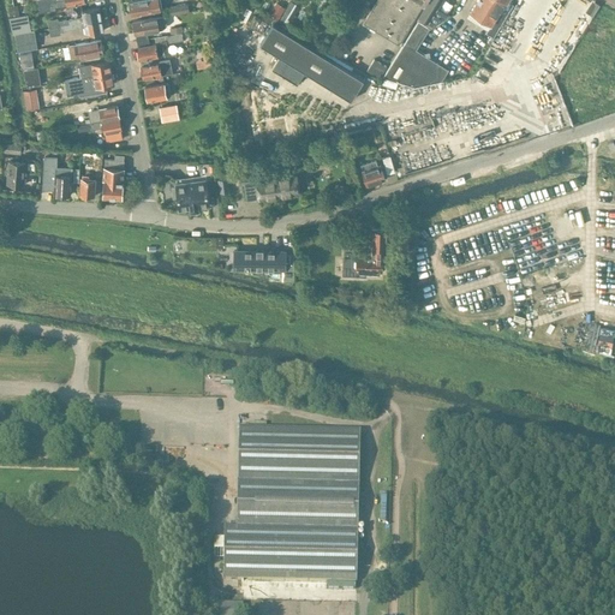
[(85,1),(84,0),(58,0),(59,0),(45,3),(46,11),(55,10),(55,7),(85,1)]
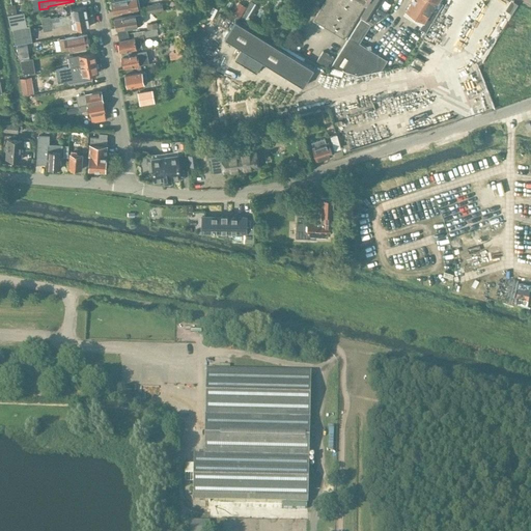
[(138,0),(123,0),(112,2),(114,14),(140,8),(138,0)]
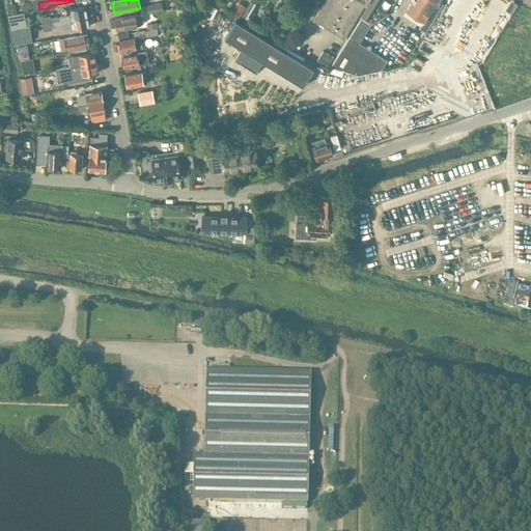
[(325,0),(313,19),(319,23),(344,37),(367,0),(325,0)]
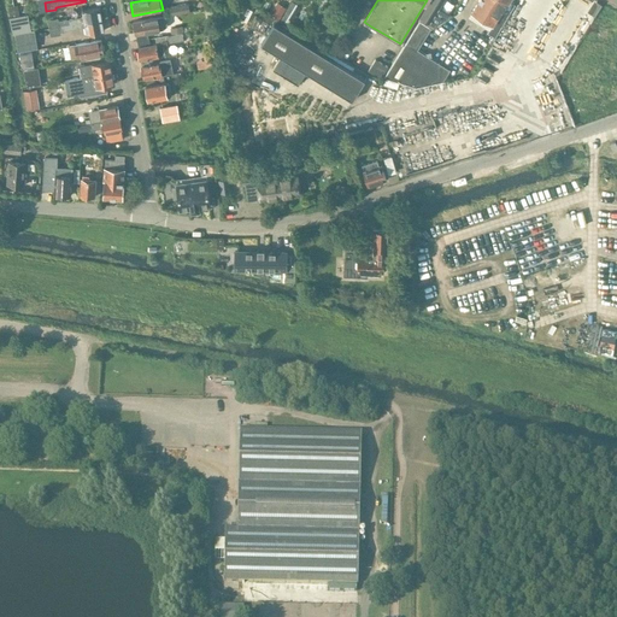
[(440,7),(444,0),(430,0),(419,17),(435,27),(452,16),(440,7)]
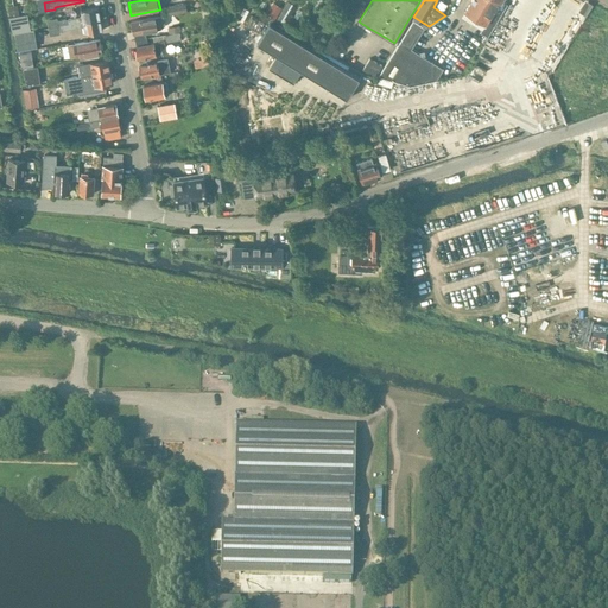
[(472,0),(464,12),(485,24),(480,32),(487,37),(507,5),(500,0),(499,0),(472,0)]
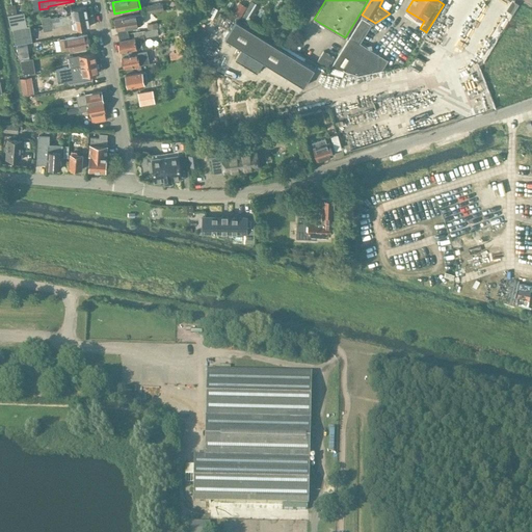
[(161,3),(147,5),(149,12),(162,9),(161,3)]
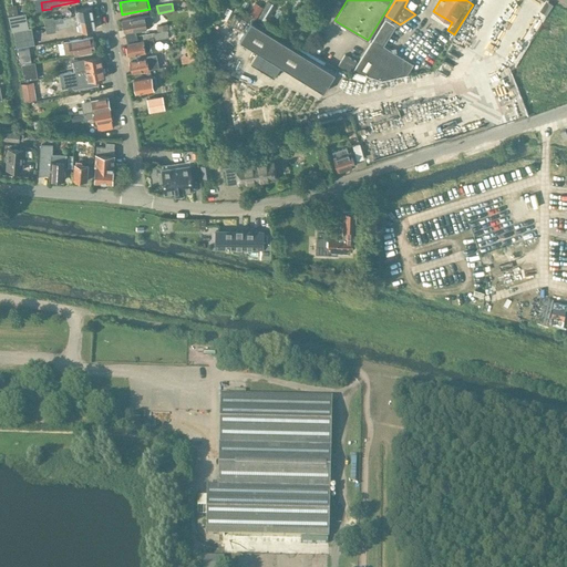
[(91,7),(75,10),(76,16),(53,20),(54,24),(93,18),(91,7)]
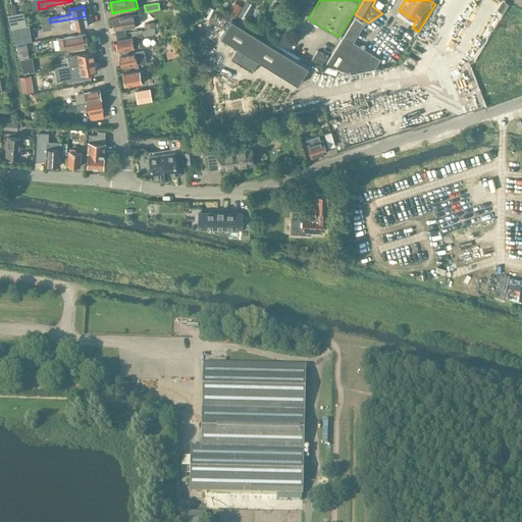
[(228,12),(236,17),(239,13),(230,8),(228,12)]
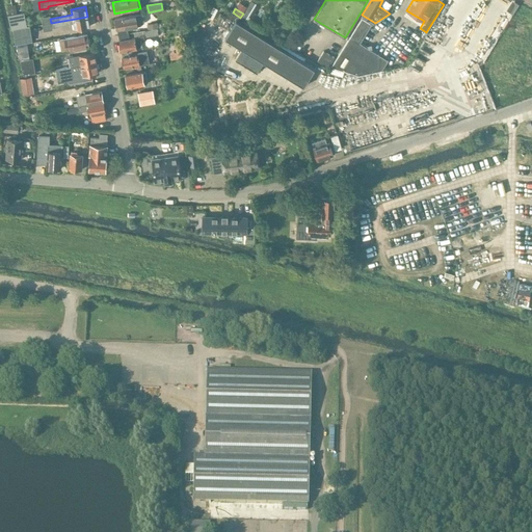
[(8,16),(10,30),(26,27),(24,12),(8,16)]
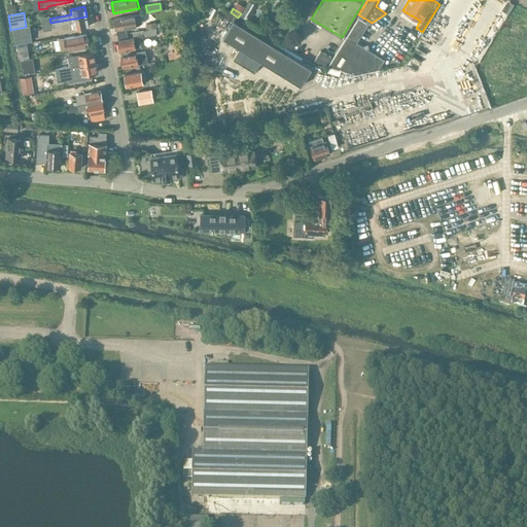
[(143,22),(141,13),(114,19),(116,29),(126,28),(136,26),(139,25),(143,22)]
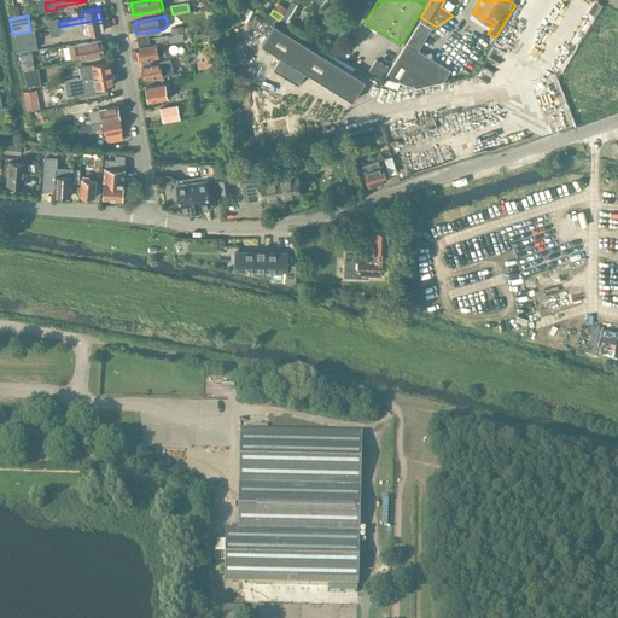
[(249,27),(256,30),(262,19),(256,16),(249,27)]
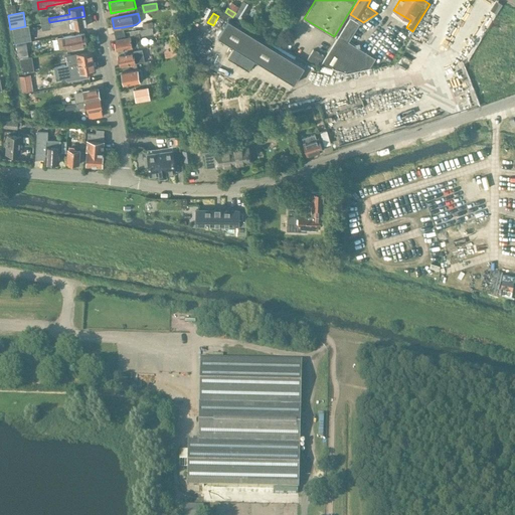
[(84,16),(49,22),(49,26),(71,22),(72,28),(87,25),(84,16)]
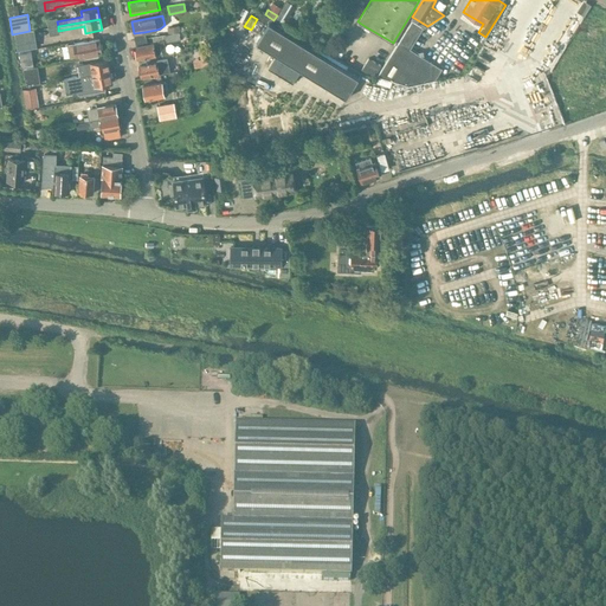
[(256,34),(263,24),(258,20),(251,31),(256,34)]
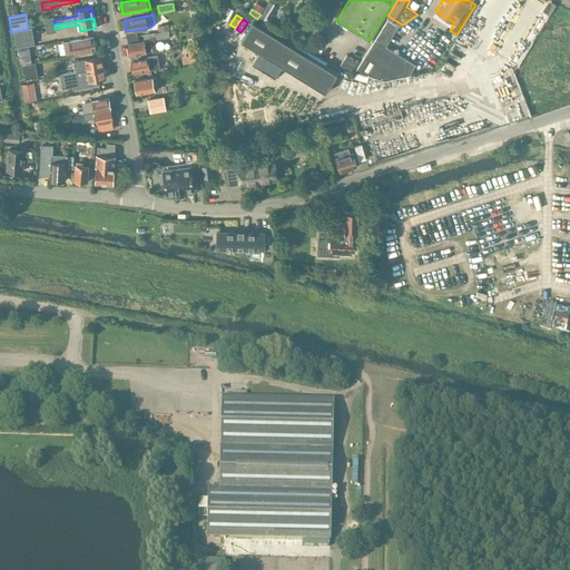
[(415,65),(385,46),(397,26),(387,19),(355,71),(353,77),(366,80),(367,76),(384,80),(409,75),(415,65)]
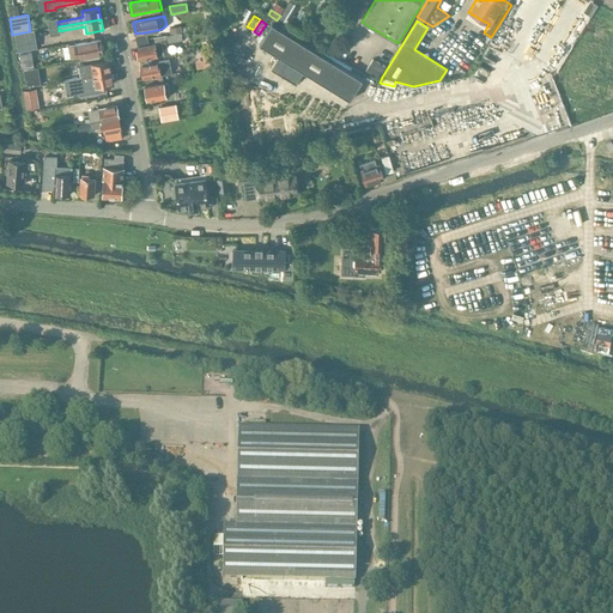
[(363,79),(272,24),(259,44),(279,56),(271,68),(296,84),(304,72),(350,99),(363,79)]
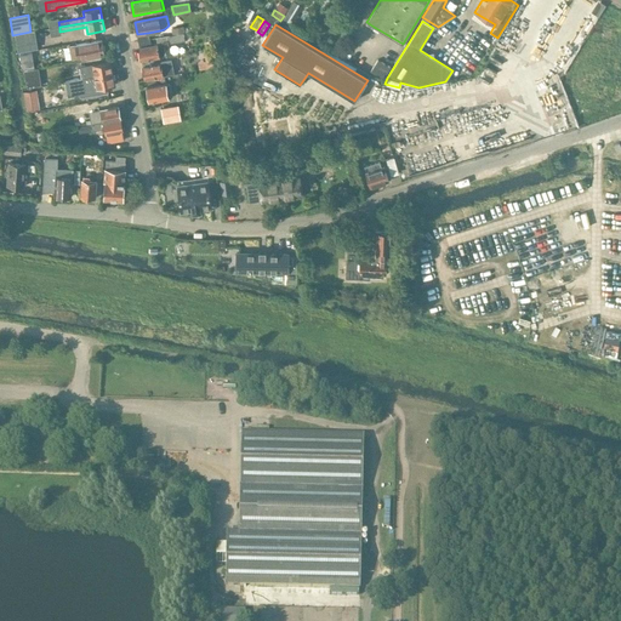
[(33,33),(13,35),(17,52),(36,49),(33,33)]
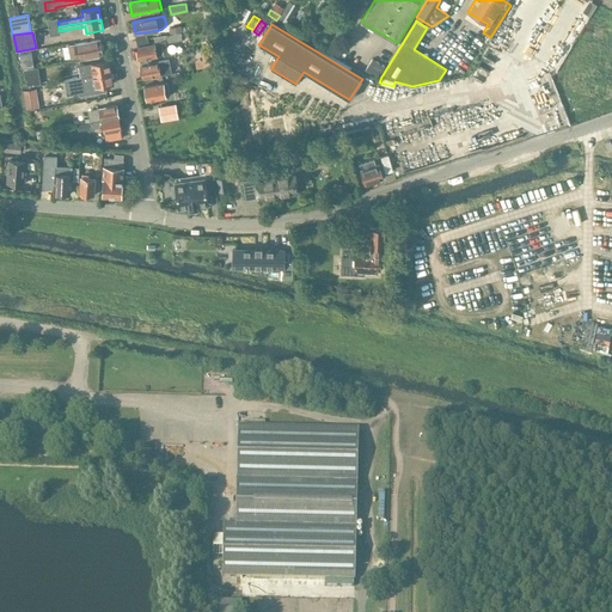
[(181,32),(166,35),(167,42),(182,40),(181,32)]
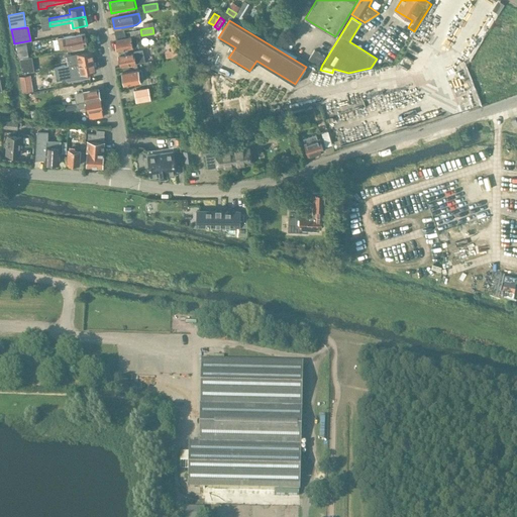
[(135,34),(135,35),(125,37),(124,32),(115,34),(117,49),(137,46),(141,45),(139,33),(135,34)]
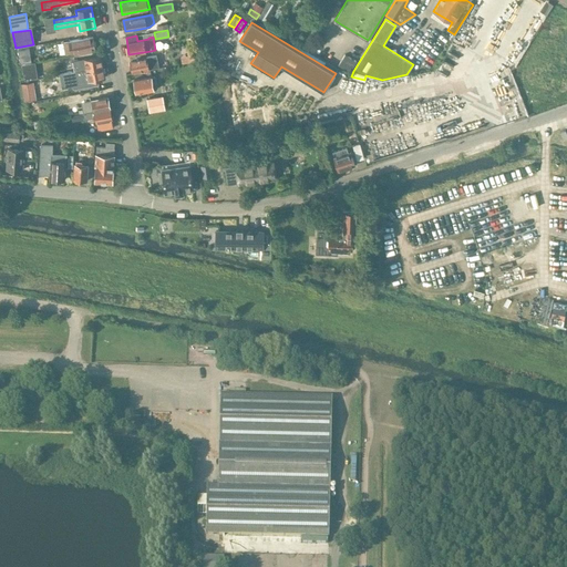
[(93,37),(69,41),(63,42),(65,54),(94,49),(93,37)]
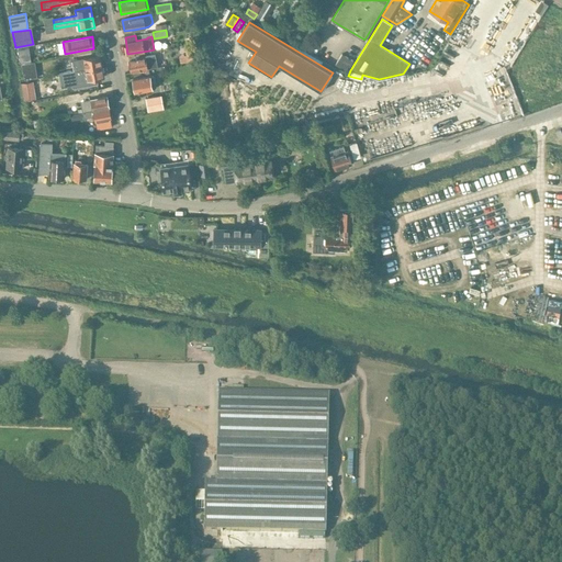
[(19,64),(31,62),(29,48),(17,51),(19,64)]
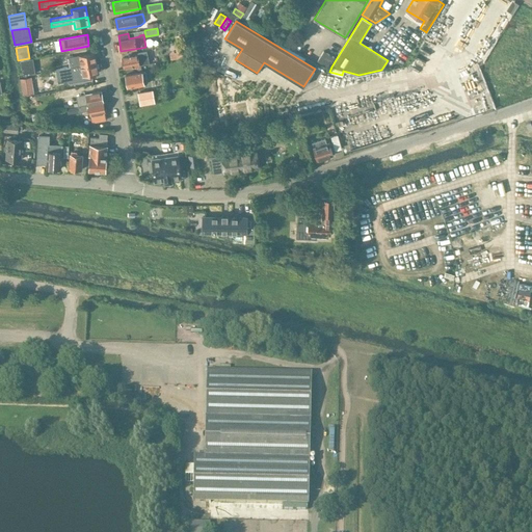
[(335,58),(323,51),(317,61),(327,69),(335,58)]
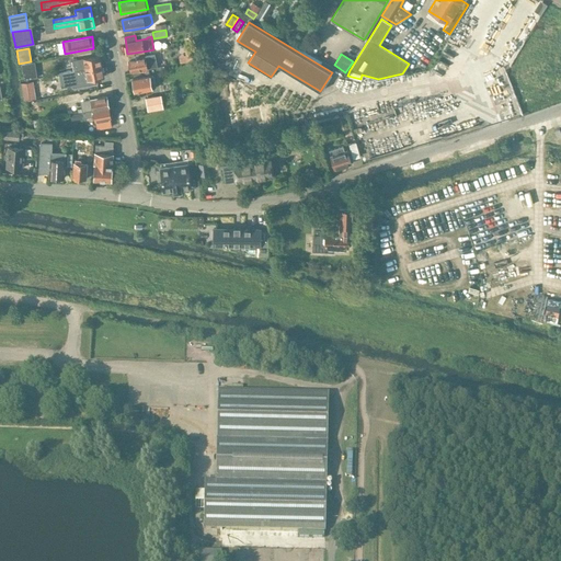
[(100,55),(84,58),(71,60),(73,71),(101,67),(100,55)]
